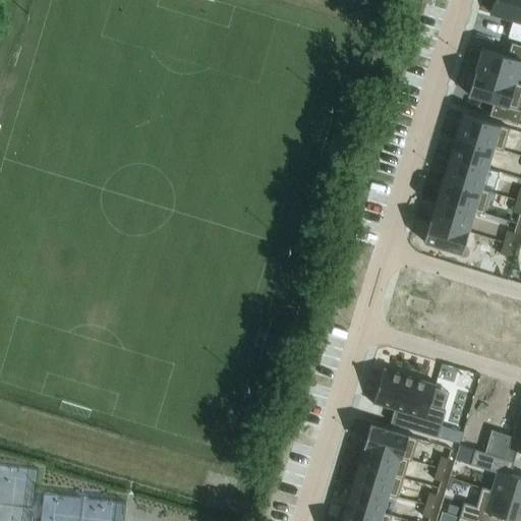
[(520,0),(495,0),(490,12),(513,19),(508,37),(520,40),(520,0)]
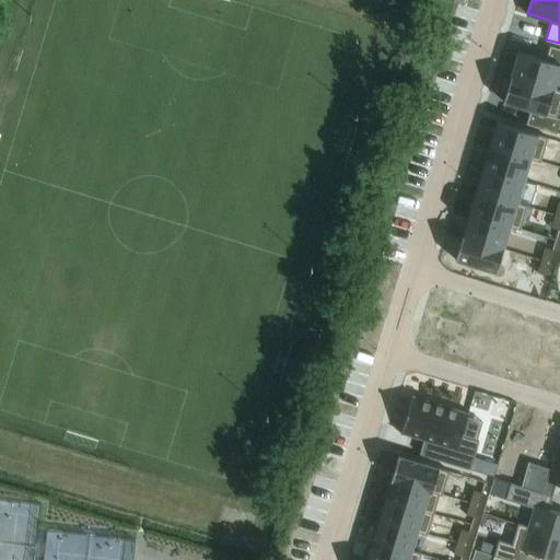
[(517,51),(510,77),(555,90),(555,89),(559,72),(559,48),(549,45),(545,59),(517,51)]
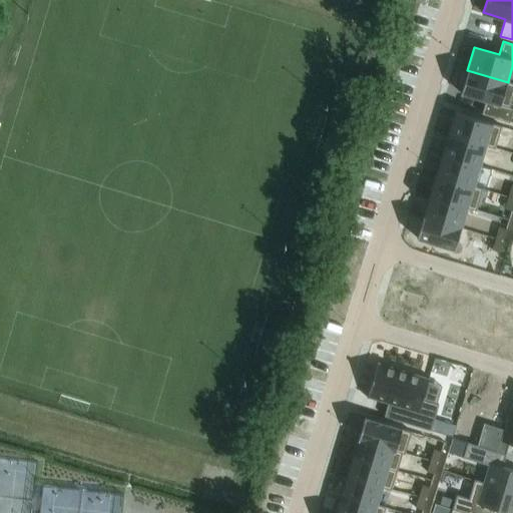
[(467,70),(460,93),(485,100),(481,113),(509,122),(512,108),(510,107),(512,95),(512,82),(508,81),(508,82),(467,70)]
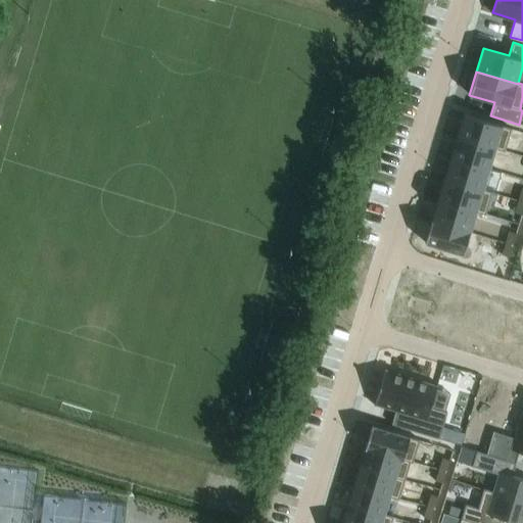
[(464,113),(457,136),(495,147),(494,148),(505,151),(512,129),(464,113)]
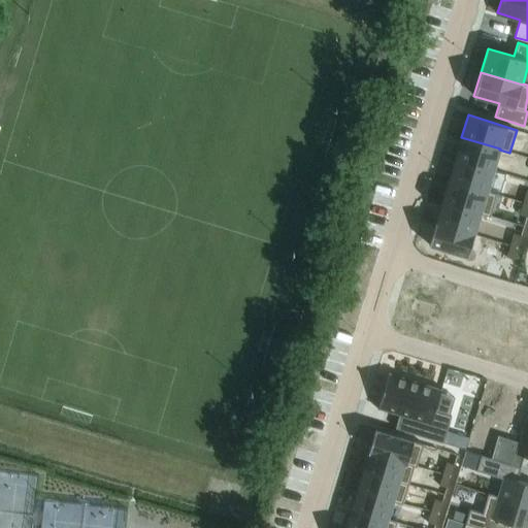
[(461,137),(455,159),(493,170),(499,150),(500,149),(461,137)]
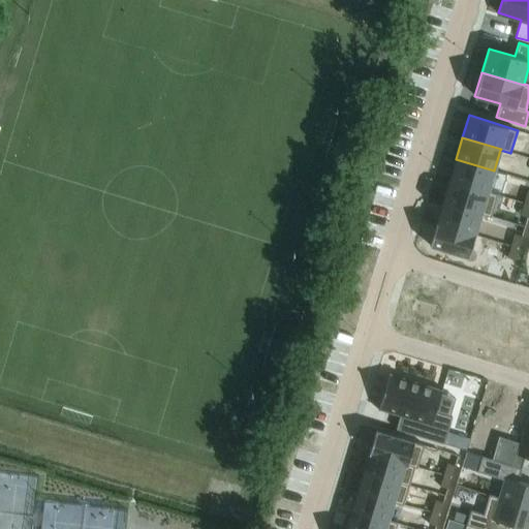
[(456,159),(449,180),(488,192),(489,191),(494,170),(456,159)]
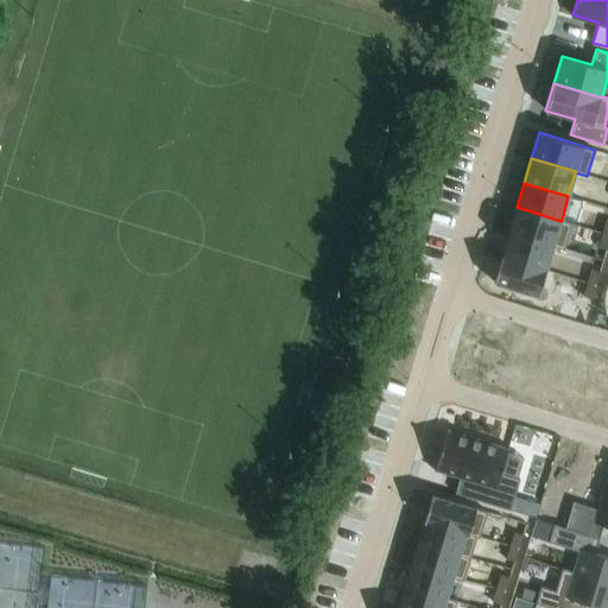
[(517,207),(508,232),(553,245),(553,246),(564,249),(572,223),(562,220),(561,221),(517,207)]
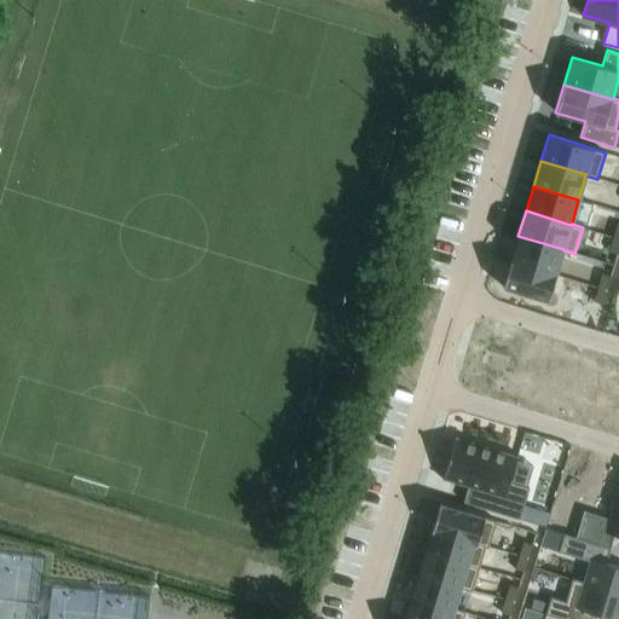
[(518,236),(510,261),(556,275),(563,250),(563,249),(518,236)]
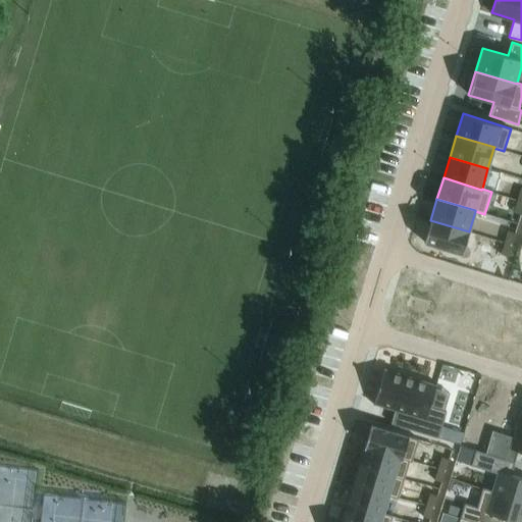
[(521,201),(517,200),(513,212),(521,214),(521,210),(521,201)]
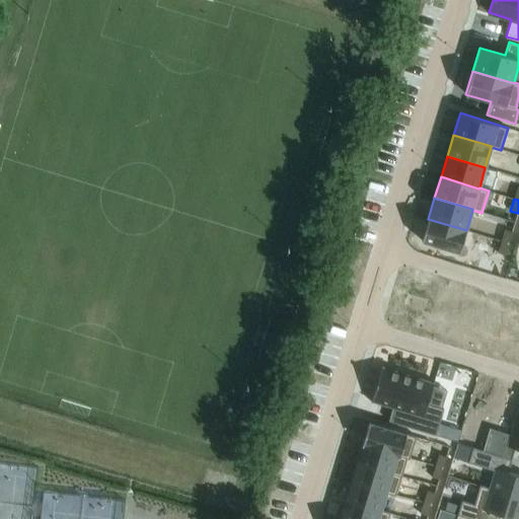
[(428,219),(422,240),(459,252),(466,230),(428,219)]
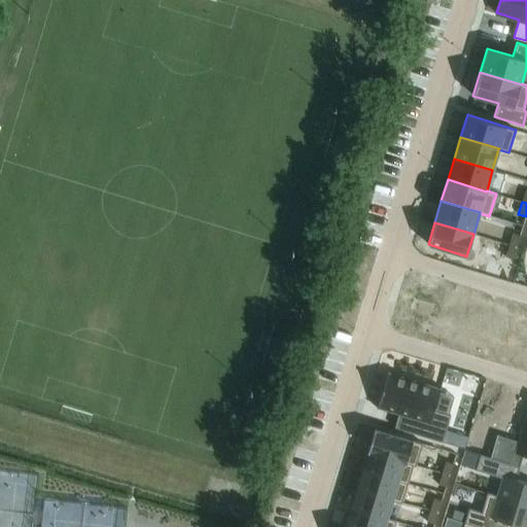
[(513,233),(508,245),(517,247),(520,236),(513,233)]
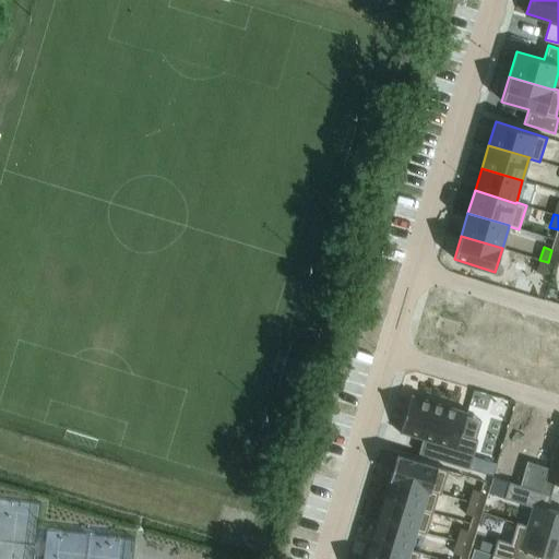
[(539,260),(536,272),(544,275),(548,262),(539,260)]
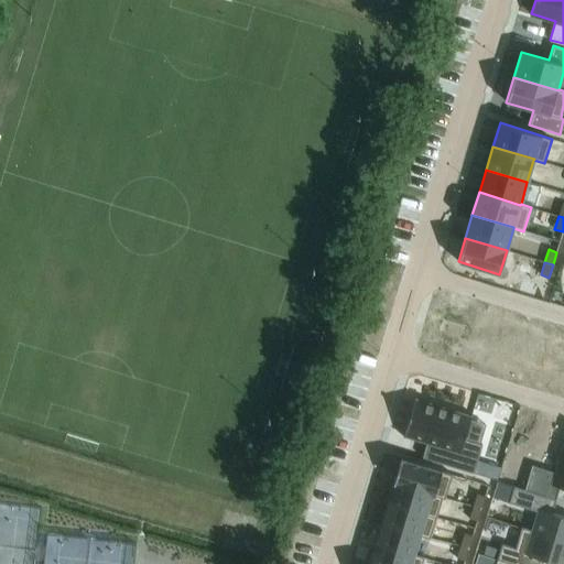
[(414,397),(402,436),(404,437),(404,436),(426,443),(422,457),(474,473),(477,461),(483,444),(480,444),(486,424),(470,420),(473,414),(470,414),(470,415),(415,399),(416,398),(414,397)]
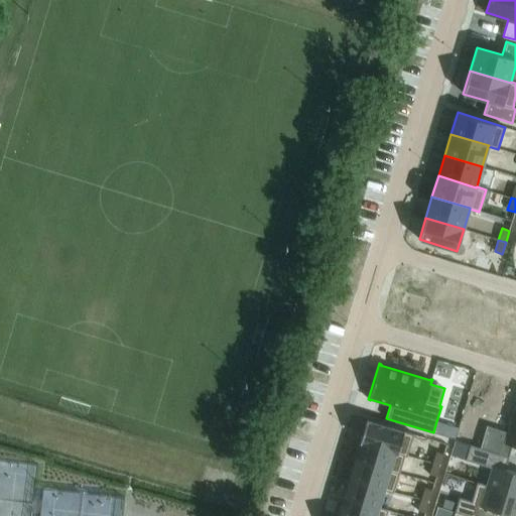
[(487,425),(480,447),(509,457),(512,444),(515,445),(515,408),(509,432),(487,425)]
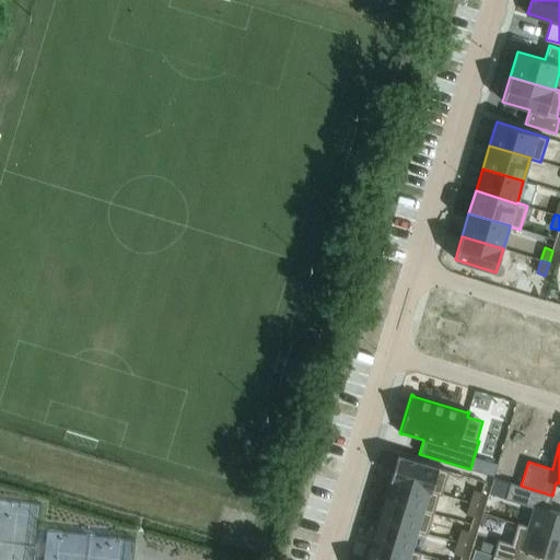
[(398,455),(391,479),(439,493),(439,494),(441,496),(448,470),(398,455)]
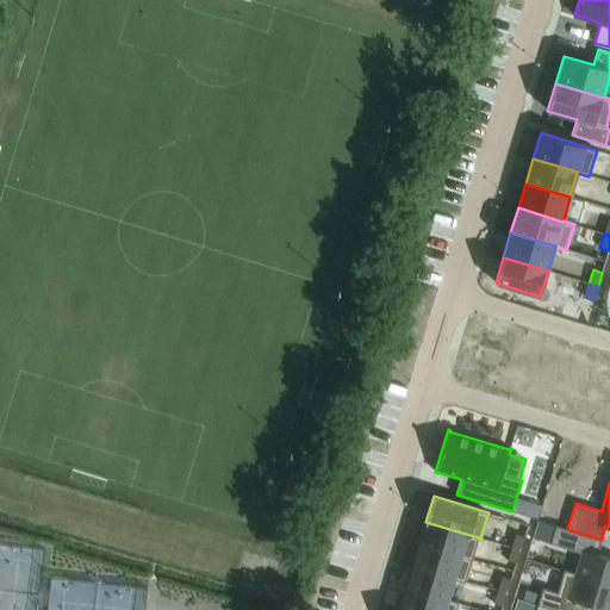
[(523,500),(520,514),(539,520),(542,506),(523,500)]
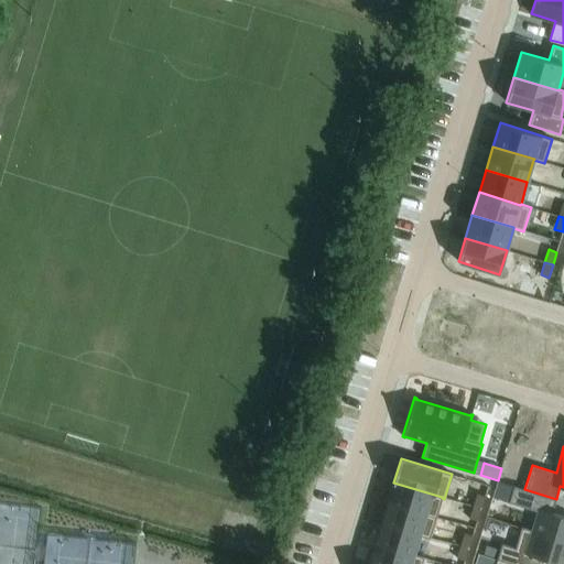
[(393,483),(387,502),(436,518),(442,498),(442,497),(393,483)]
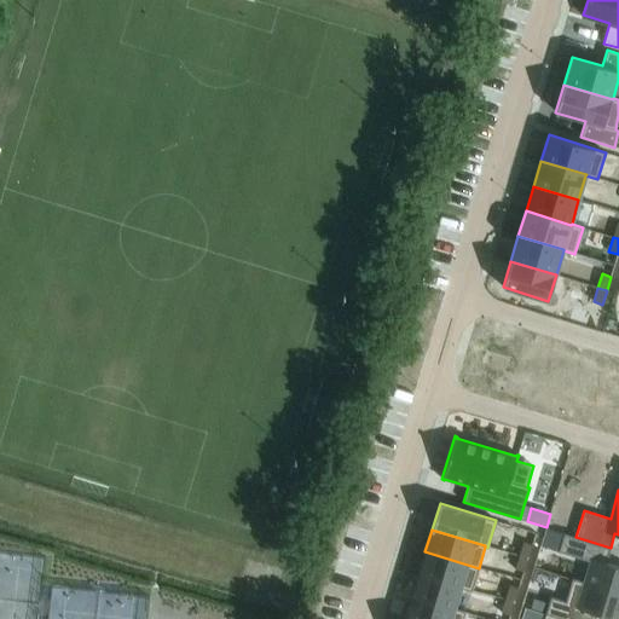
[(563,533),(559,551),(590,560),(583,582),(583,583),(618,593),(618,566),(606,562),(611,548),(576,537),(563,533)]
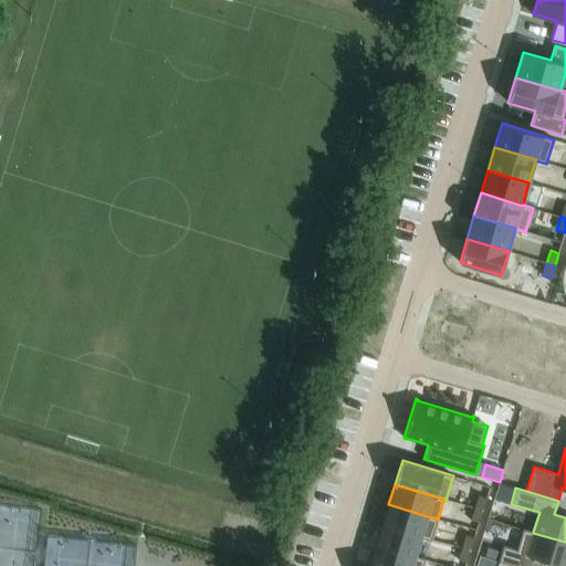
[(479,495),(474,509),(483,511),(488,499),(479,495)]
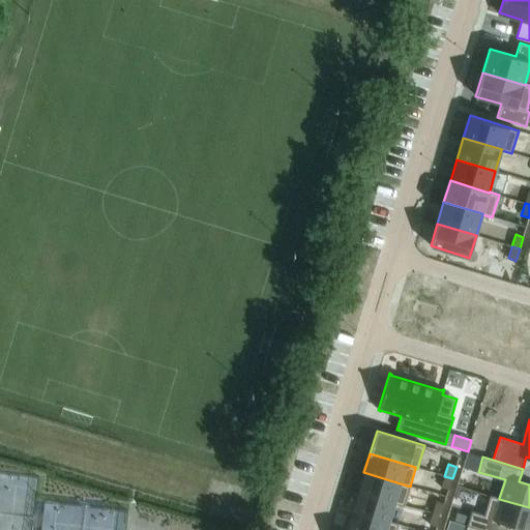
[(363,472),(358,492),(394,502),(394,503),(404,506),(410,487),(363,472)]
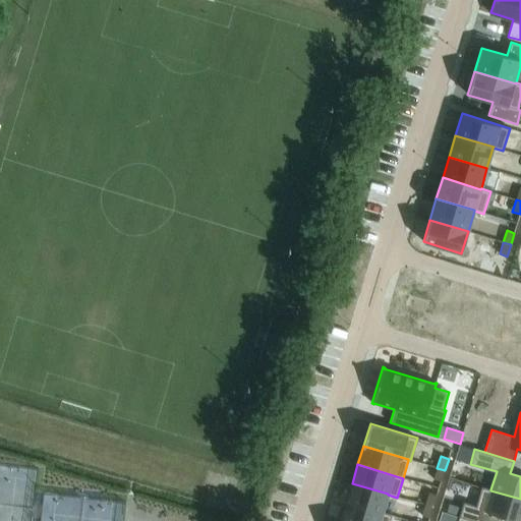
[(437,468),(433,480),(441,482),(445,470),(437,468)]
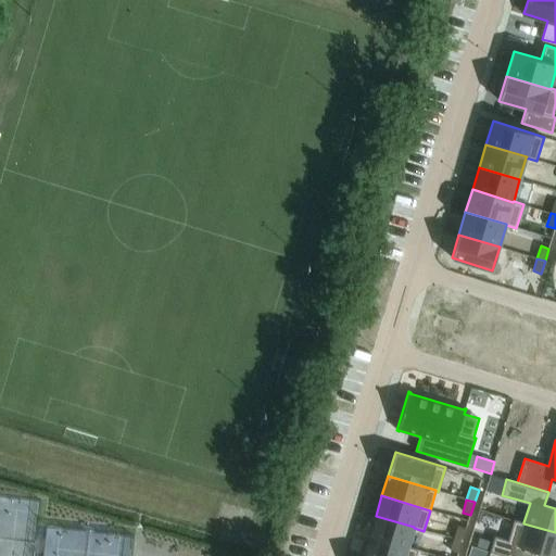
[(376,516),(369,535),(408,547),(408,546),(414,528),(414,527),(376,516)]
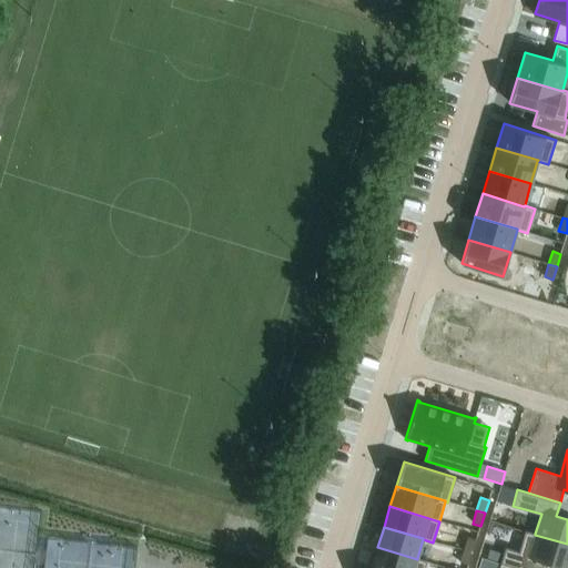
[(505,547),(500,564),(515,567),(546,567),(547,564),(564,567),(567,567),(567,544),(535,535),(535,534),(525,530),(518,551),(505,547)]
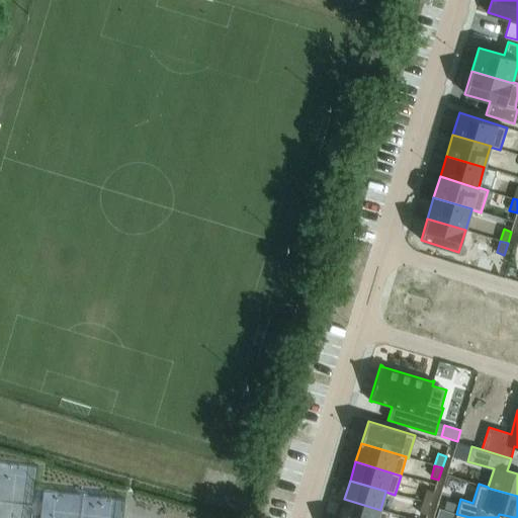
[(427,491),(423,503),(431,505),(434,493),(427,491)]
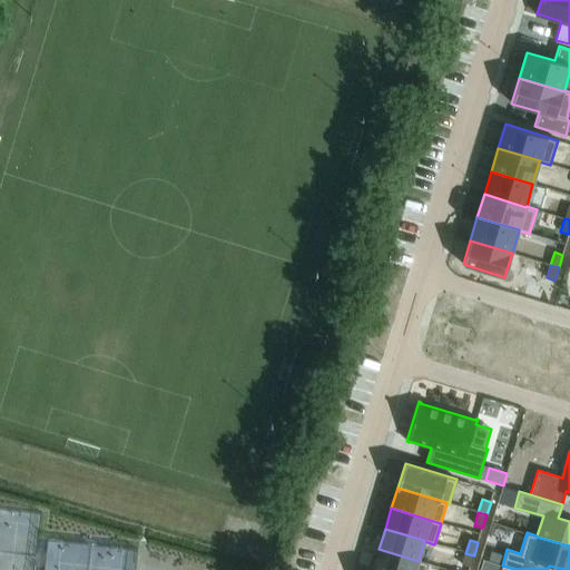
[(379,549),(373,569),(374,569),(426,569),(429,563),(419,560),(419,561),(379,549)]
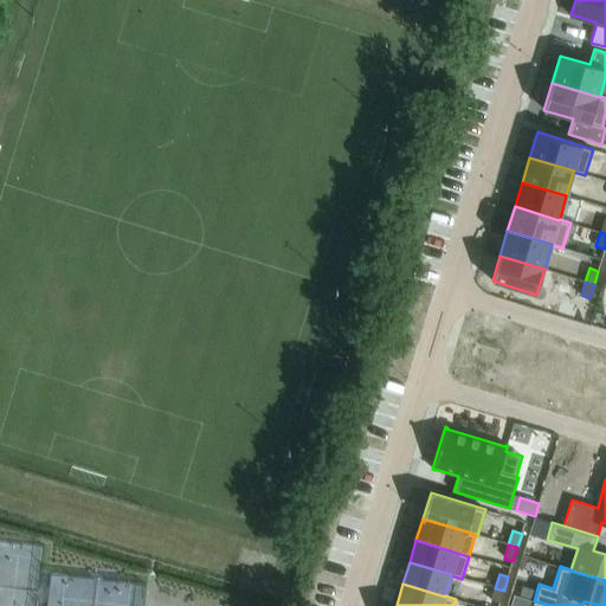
[(495,588),(491,601),(500,605),(504,591),(495,588)]
